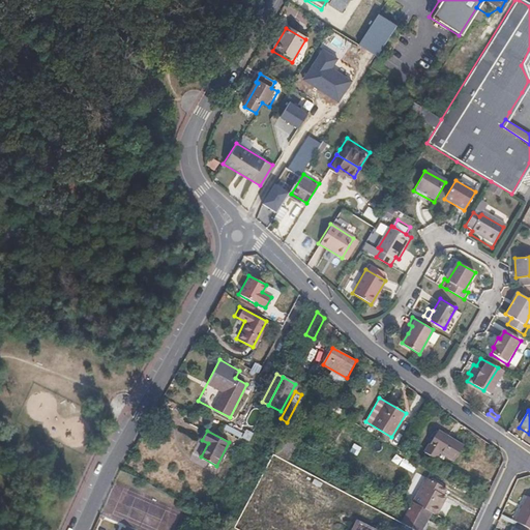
[(436,432),(422,453),(432,459),(436,450),(454,461),(463,447),(436,432)]
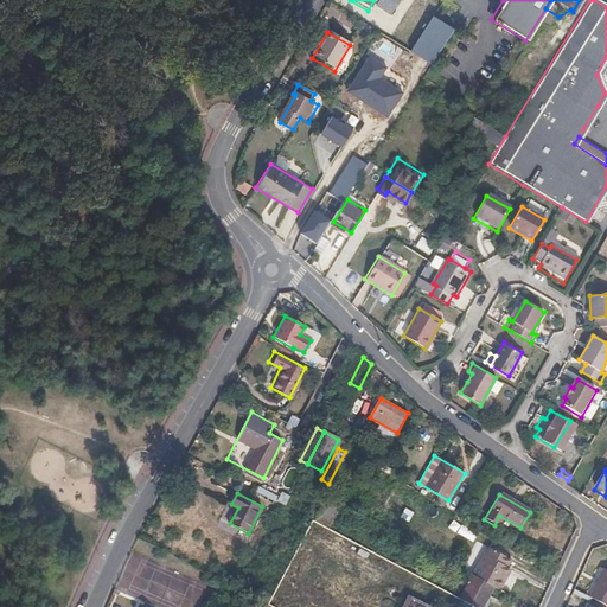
[(472,575),(492,587),(499,590),(512,568),(509,566),(516,553),(493,538),(472,575)]
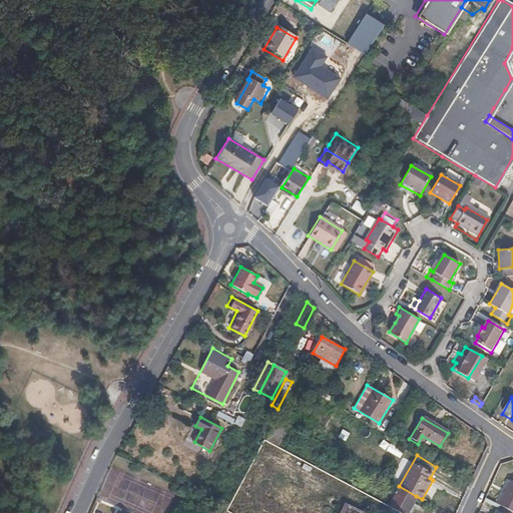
[(512,479),(499,503),(512,510),(512,479)]
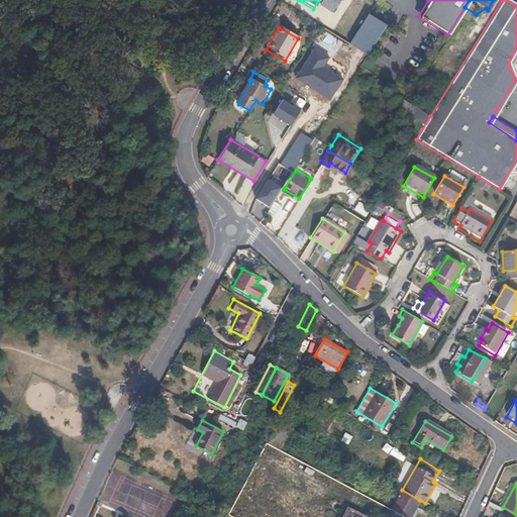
[(415,508),(419,500),(402,490),(391,511),(402,516),(414,516),(418,510),(415,508)]
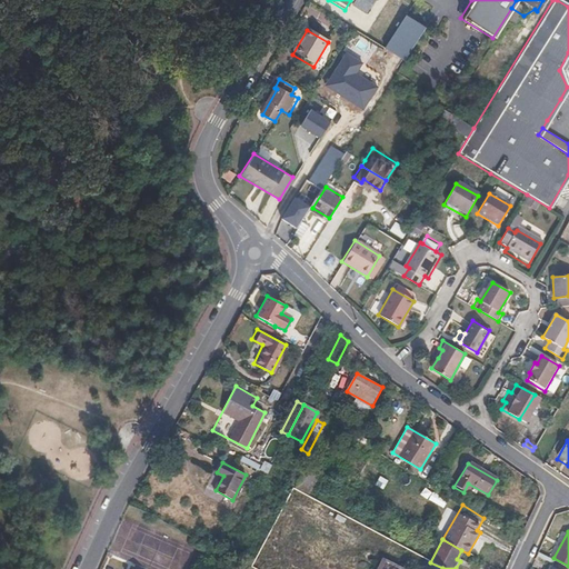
[(403,568),(383,559),(378,568),(403,568)]
